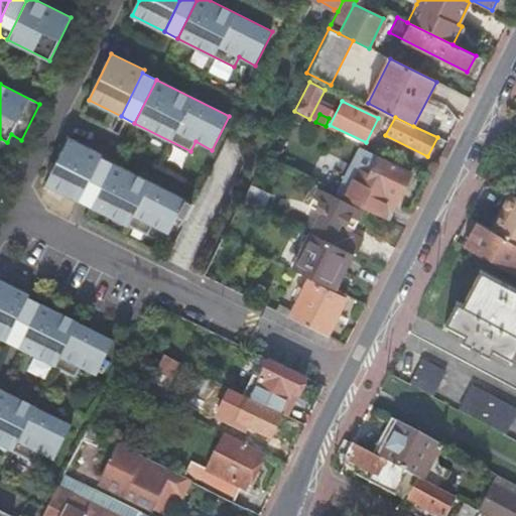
[(69,137),(45,183),(78,200),(100,156),(101,153),(69,137)]
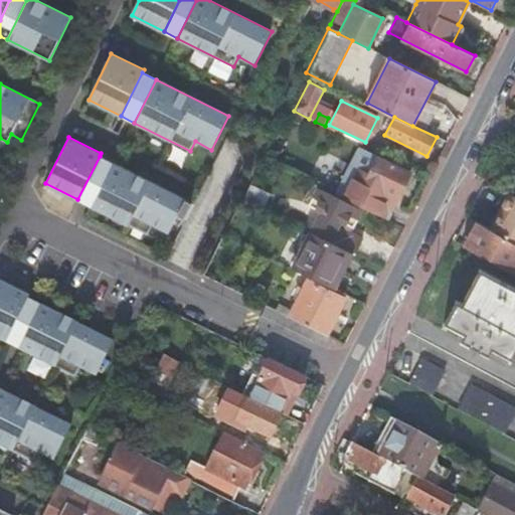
[(384,197),(394,202),(408,173),(359,149),(336,194),(376,214),(384,197)]
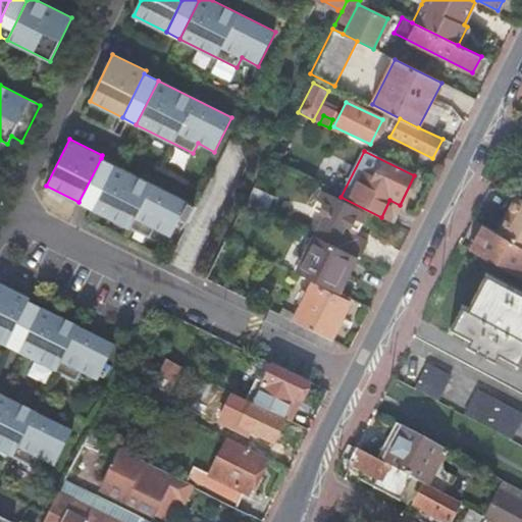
[(92,209),(114,165),(101,158),(79,202),(92,209)]
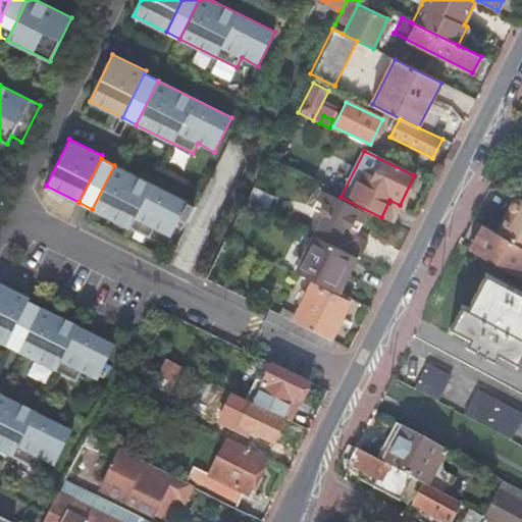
[(114,165),(92,209),(149,238),(154,228),(170,237),(179,218),(186,221),(194,206),(188,203),(188,202),(114,165)]
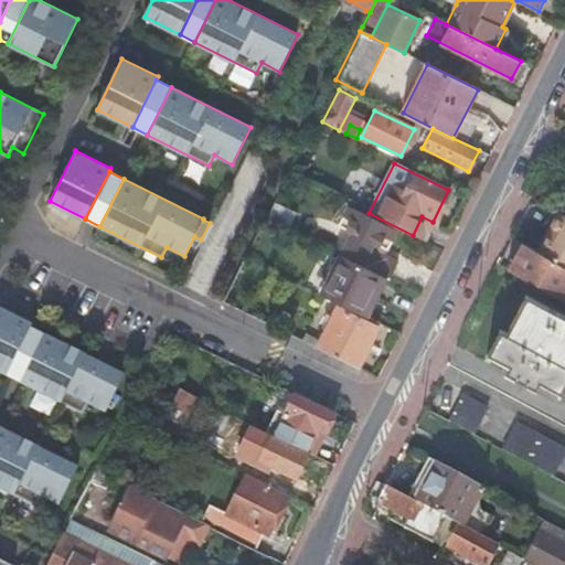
[(324,219),(331,222),(341,202),(333,199),(324,219)]
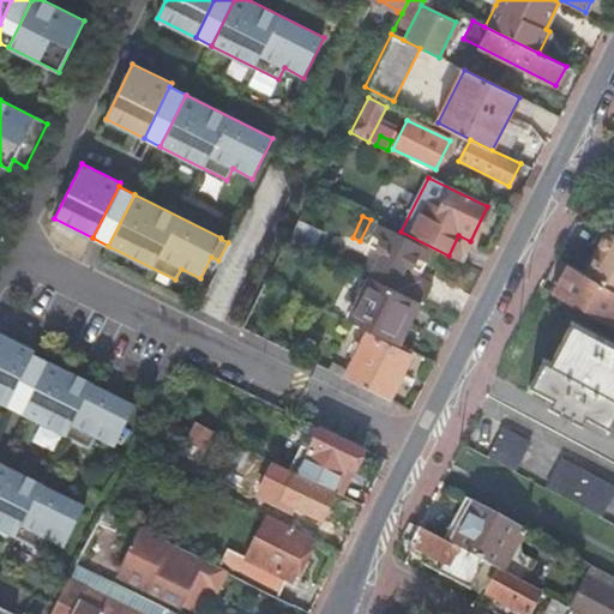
[(320,232),(298,220),(289,236),(313,248),(320,232)]
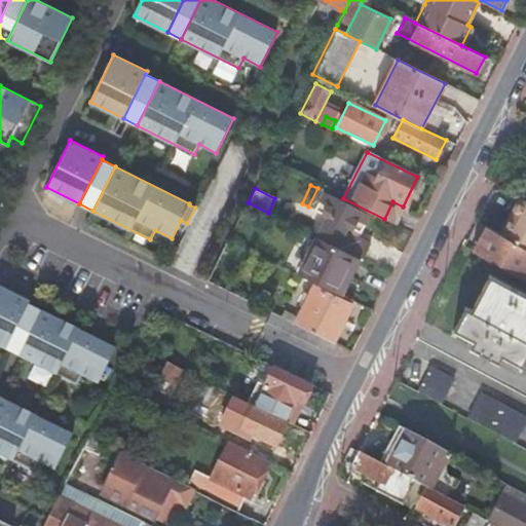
[(357,256),(364,260),(372,246),(357,238),(345,231),(347,226),(360,232),(369,214),(317,188),(308,207),(320,213),(309,233),(318,237),(357,256)]
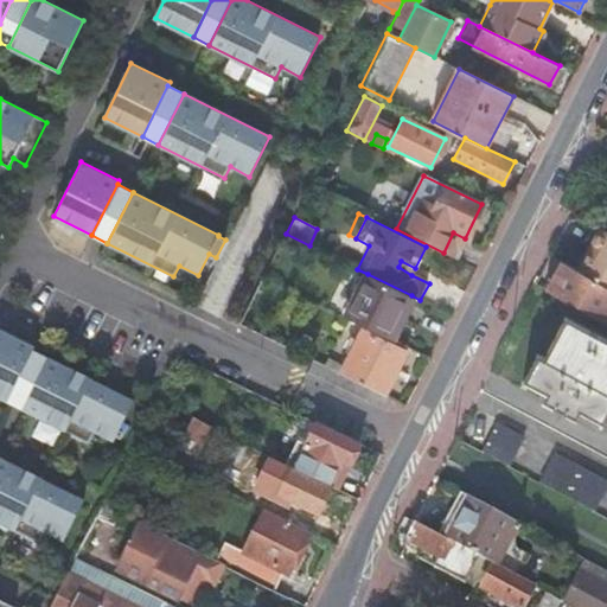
[(590,253),(579,274),(606,288),(606,234),(602,231),(590,253)]
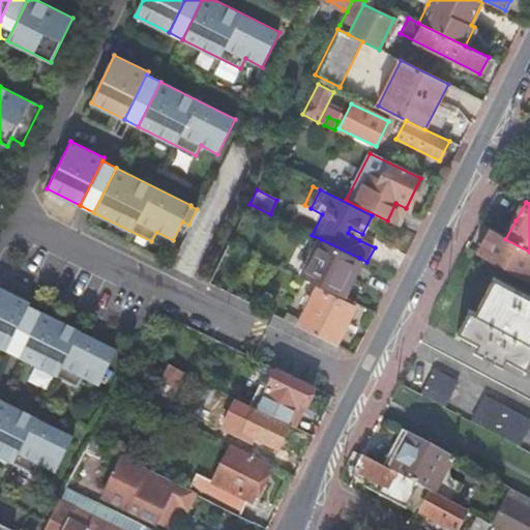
[(387,221),(398,226),(406,208),(395,203),(387,221)]
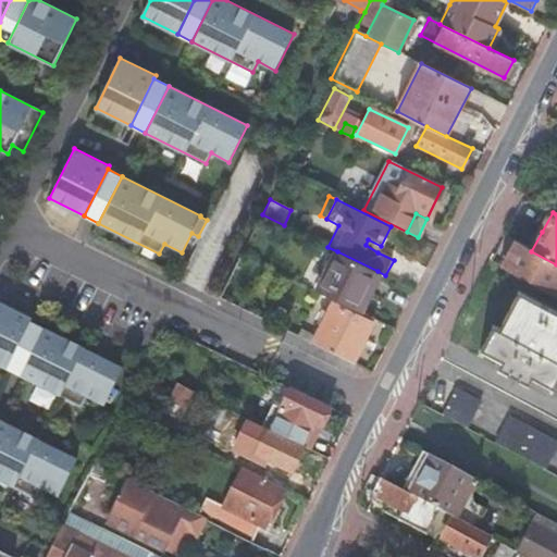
[(366,245),(378,252),(381,246),(368,239),(366,245)]
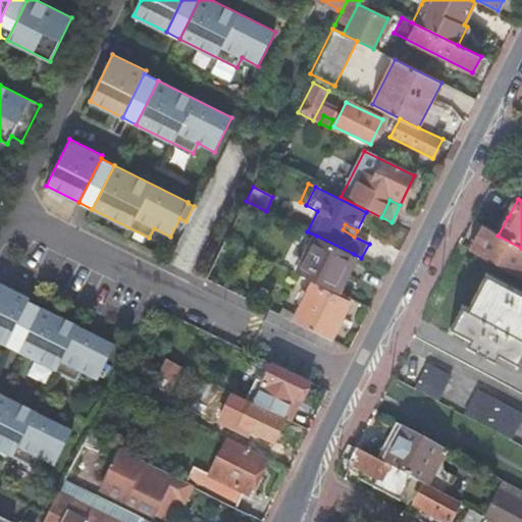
[(468,250),(521,278),(521,248),(498,236),(481,226),(475,239),(468,250)]
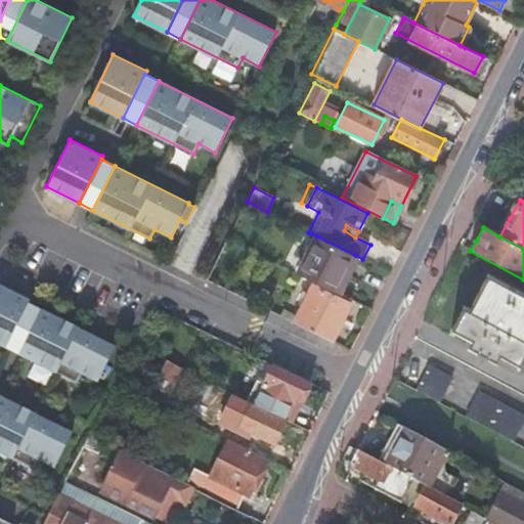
[(337,292),(355,255),(317,236),(299,273),(337,292)]
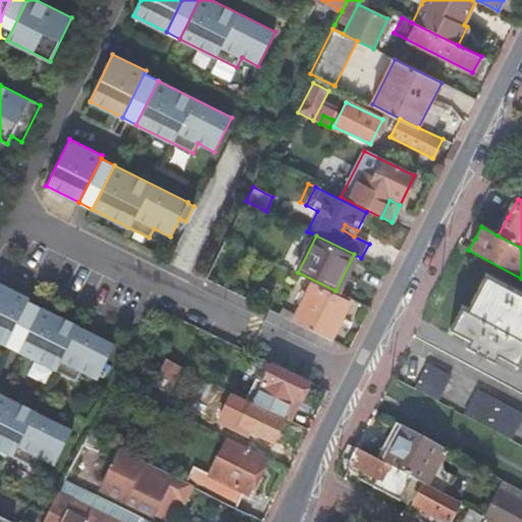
[(451,327),(470,338),(466,345),(496,361),(500,354),(520,364),(521,359),(521,293),(486,274),(468,308),(463,306),(457,316),(451,327)]
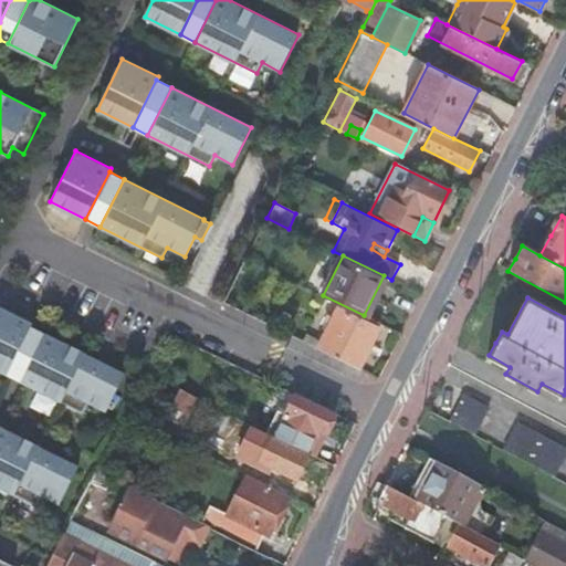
[(316,347),(358,368),(378,328),(336,308),(316,347)]
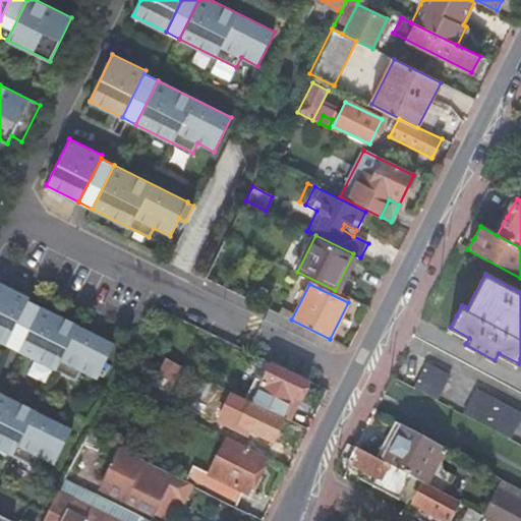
[(0,285),(0,344),(5,347),(27,303),(30,300),(0,285)]
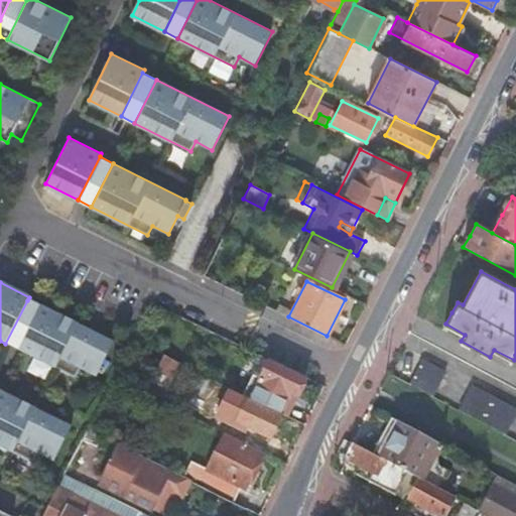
[(19,351),(40,307),(27,300),(5,344),(19,351)]
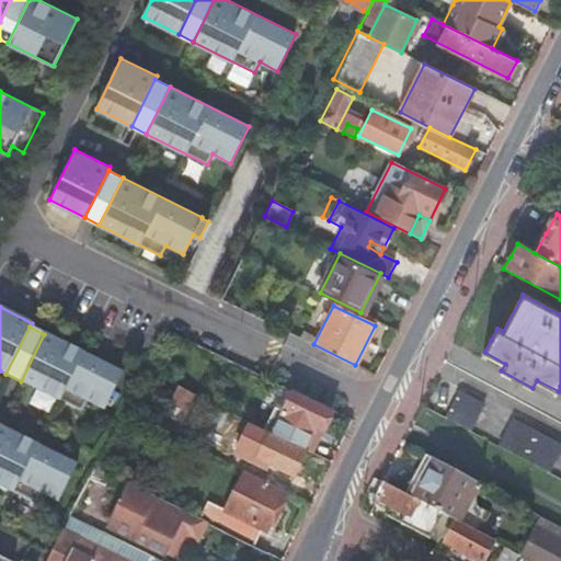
[(44,334),(21,381),(81,412),(87,401),(105,410),(124,374),(44,334)]
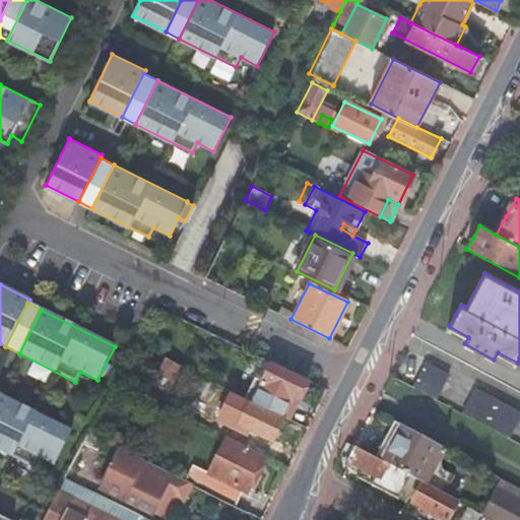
[(180,367),(165,360),(157,374),(172,382),(180,367)]
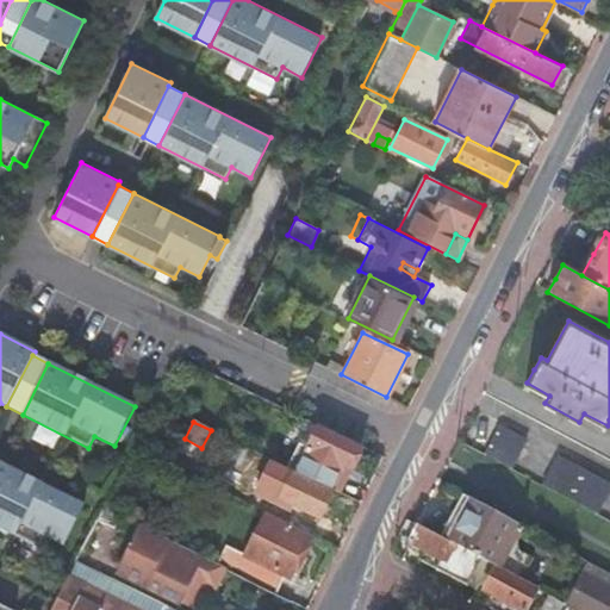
[(492,442),(484,458),(510,471),(526,442),(500,428),(492,442)]
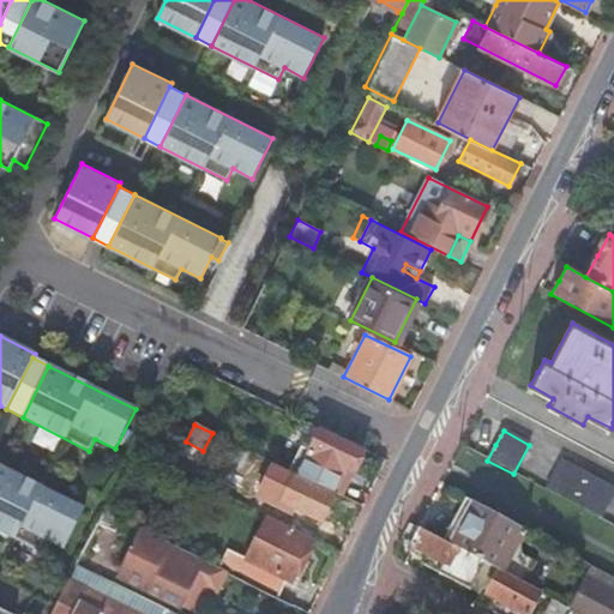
[(289,469),(342,497),(350,480),(343,476),(347,470),(354,474),(365,455),(320,432),(313,445),(302,441),(289,469)]
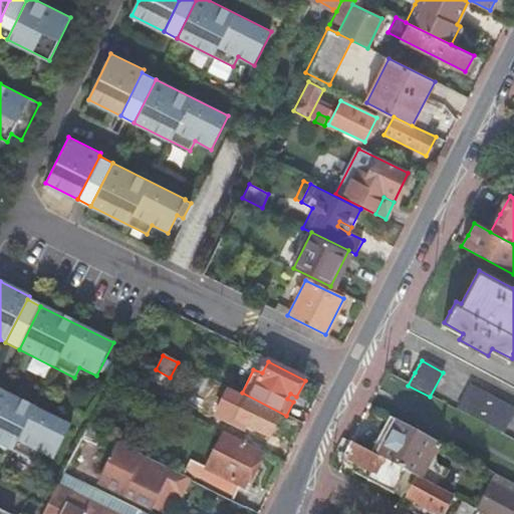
[(513,410),(470,387),(457,412),(502,435),(513,413),(513,410)]
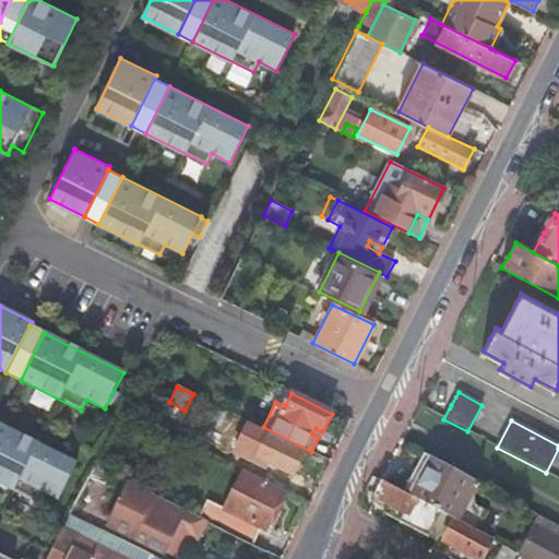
[(0,425),(0,485),(36,503),(42,492),(59,501),(78,464),(0,425)]
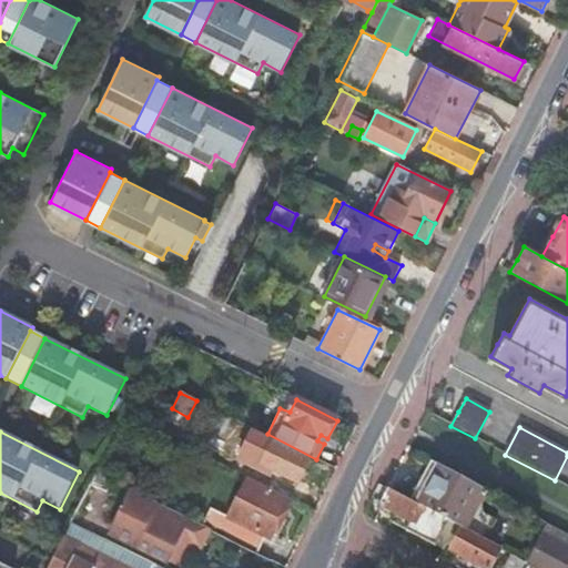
[(310,459),(271,439),(259,464),(297,484),(310,459)]
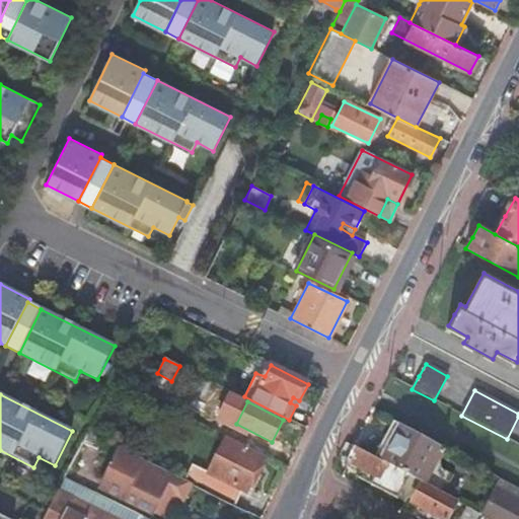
[(379,461),(419,482),(424,485),(442,449),(397,425),(388,443),(379,461)]
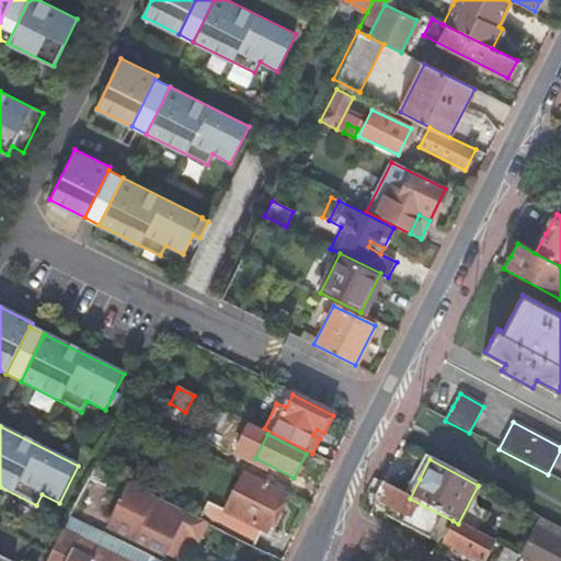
[(217,528),(253,547),(262,530),(266,533),(285,496),(243,476),(226,512),(208,503),(199,521),(217,528)]
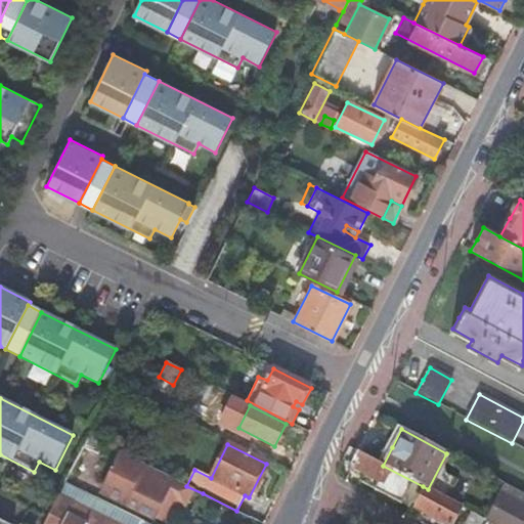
[(376,490),(410,509),(423,486),(383,466),(358,452),(354,460),(349,468),(379,483),(376,490)]
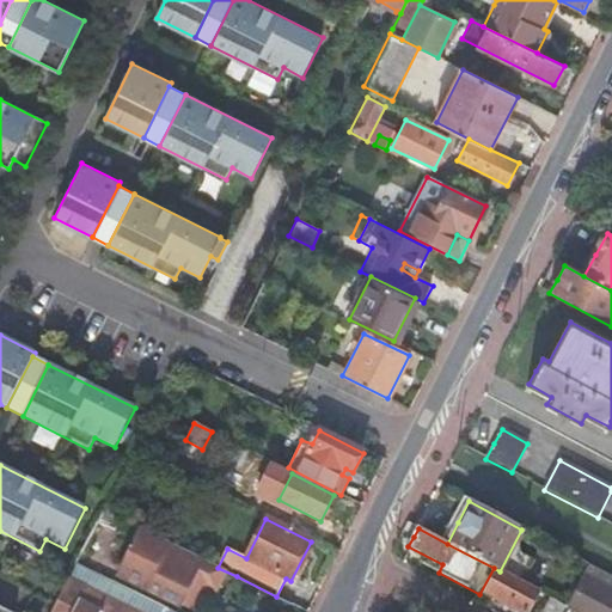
[(208,581),(215,567),(142,531),(118,577),(181,609),(197,575),(208,581)]
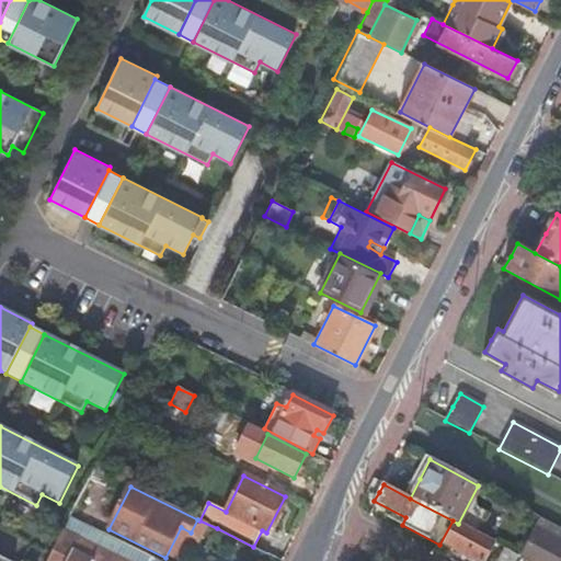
[(69,560),(88,525),(70,516),(47,560),(69,560)]
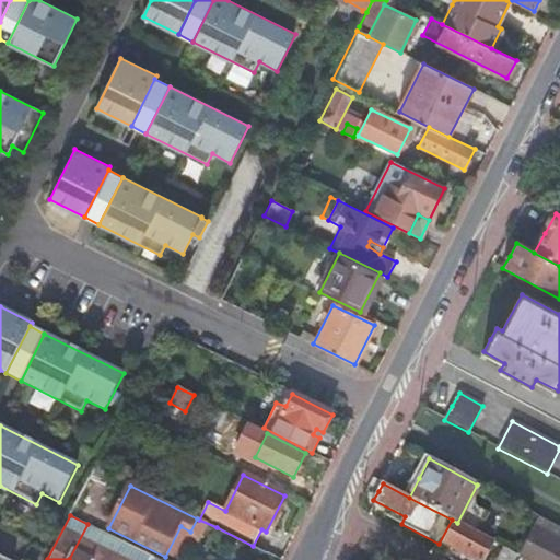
[(483,559),(493,544),(457,523),(445,544),(475,559),(483,559)]
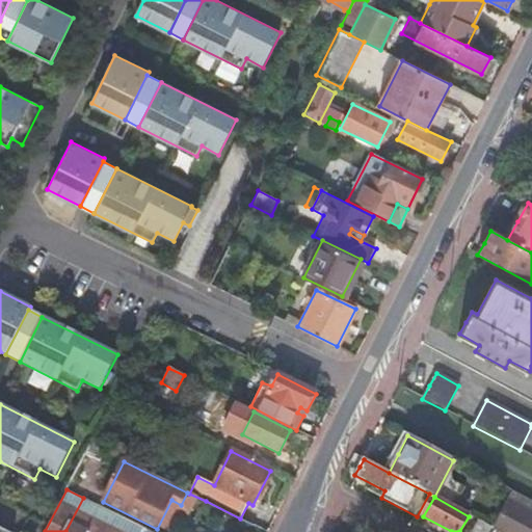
[(115,514),(83,498),(65,531),(117,531),(109,528),(115,514)]
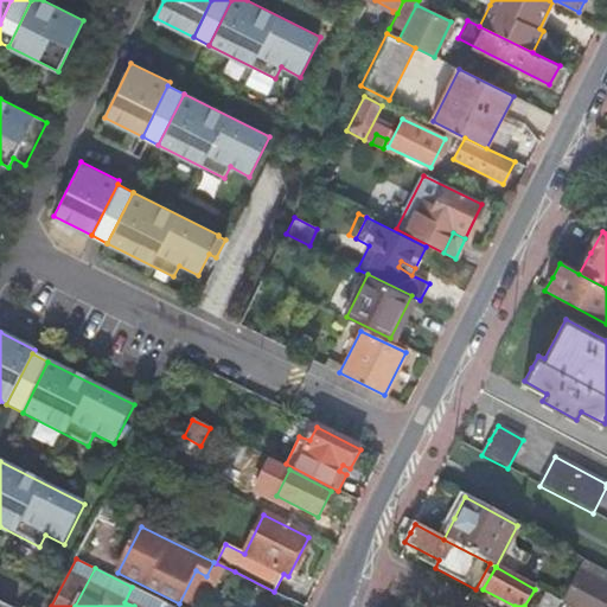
[(564,605),(568,606),(606,606),(606,586),(581,573),(564,605)]
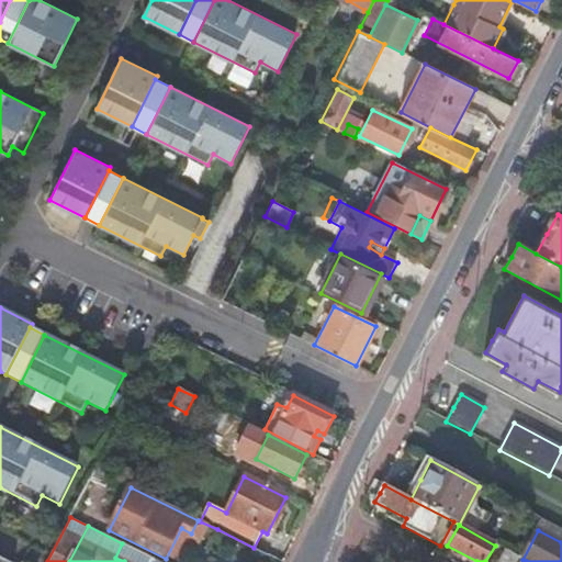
[(149,561),(152,558),(133,549),(122,543),(115,558),(124,561),(149,561)]
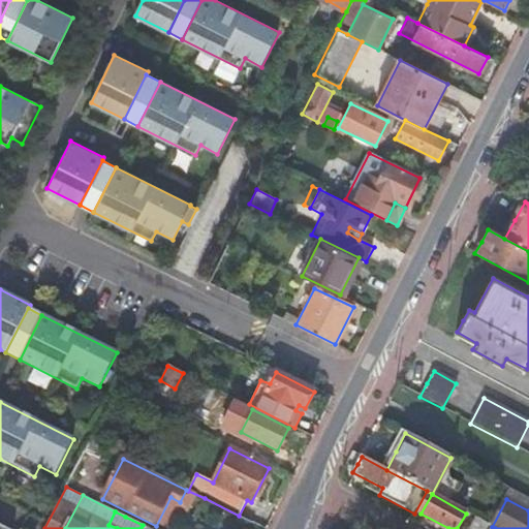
[(488,528),(491,524),(477,518),(471,528),(488,528)]
